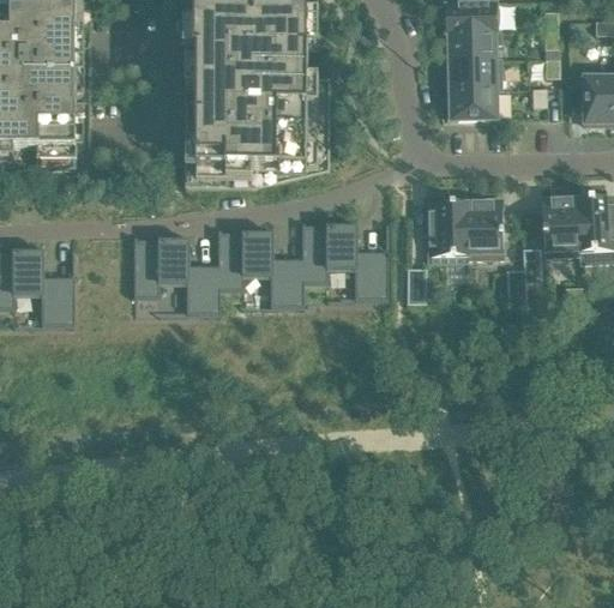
[(186,0),(186,187),(254,187),(330,169),(330,73),(307,73),(308,7),(269,7),(268,0),(186,0)]
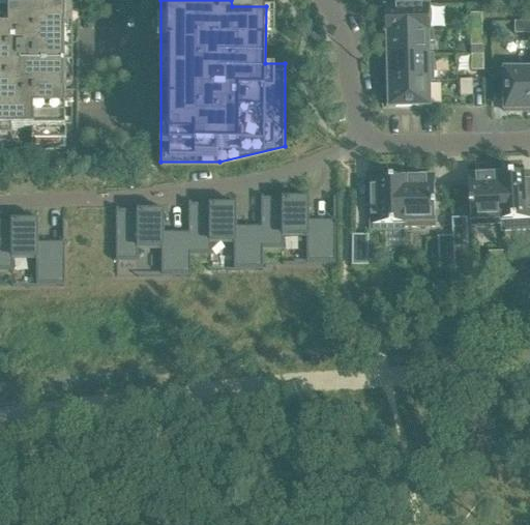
[(79,39),(79,1),(0,1),(0,145),(78,146),(79,109),(79,39)]
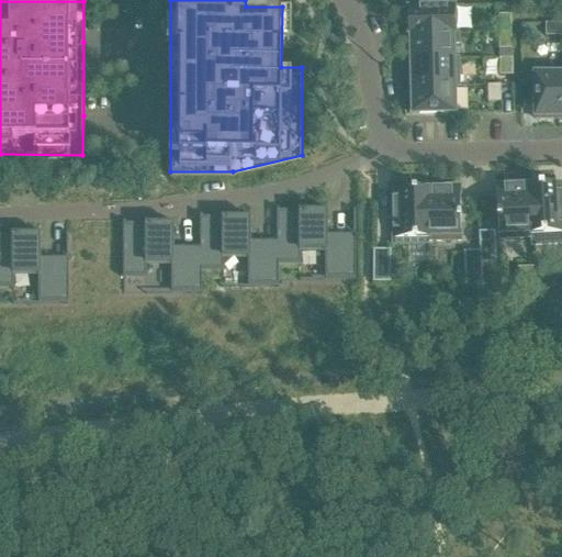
[(408,30),(411,30),(454,29),(454,2),(408,3),(408,30)]
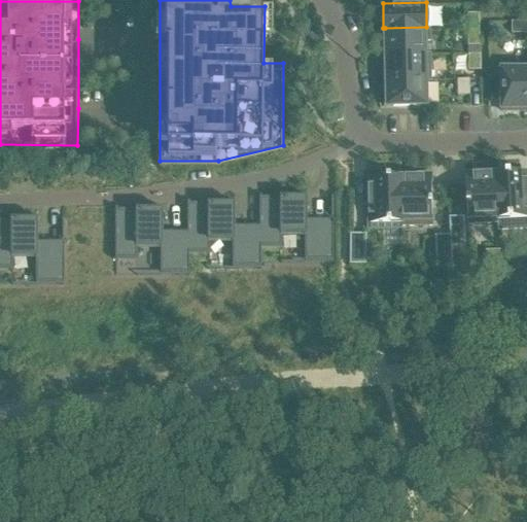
[(480,9),(467,9),(467,26),(480,26),(480,9)]
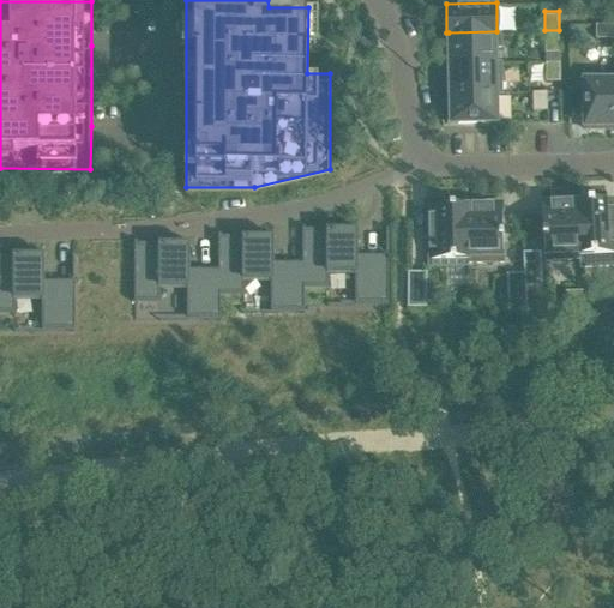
[(613,19),(596,20),(596,35),(613,34),(613,19)]
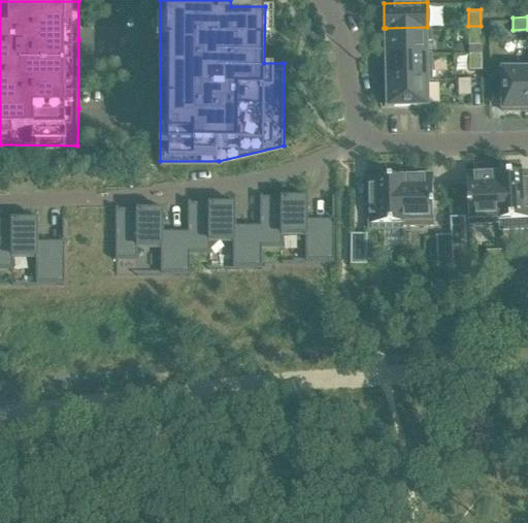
[(321,24),(308,29),(312,39),(325,35),(321,24)]
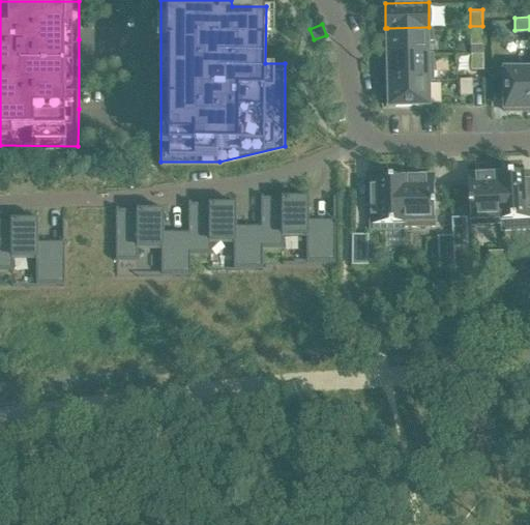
[(482,26),(470,26),(471,42),(482,41),(482,26)]
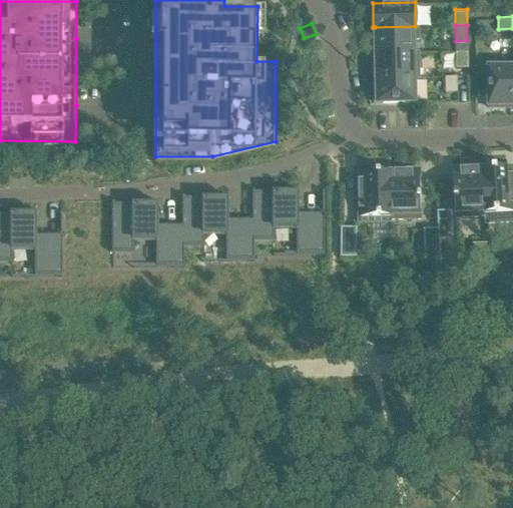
[(373,36),(374,51),(413,51),(413,49),(413,34),(418,34),(418,26),(415,26),(375,27),(375,28),(376,36),(373,36)]
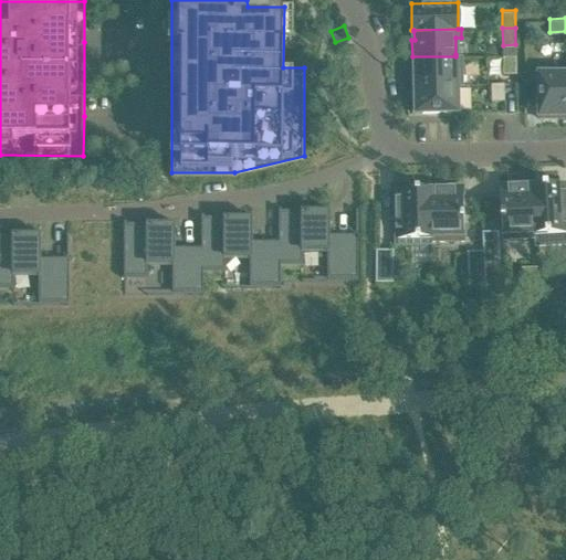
[(516,53),(503,54),(503,72),(516,72),(516,53)]
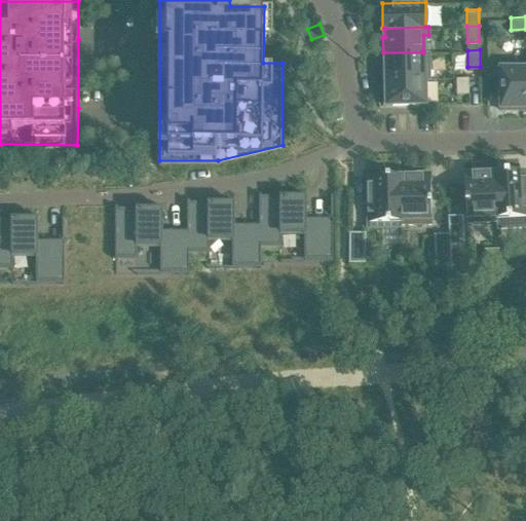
[(423,52),(383,52),(383,68),(385,68),(385,77),(424,77),(428,77),(428,52),(423,52)]
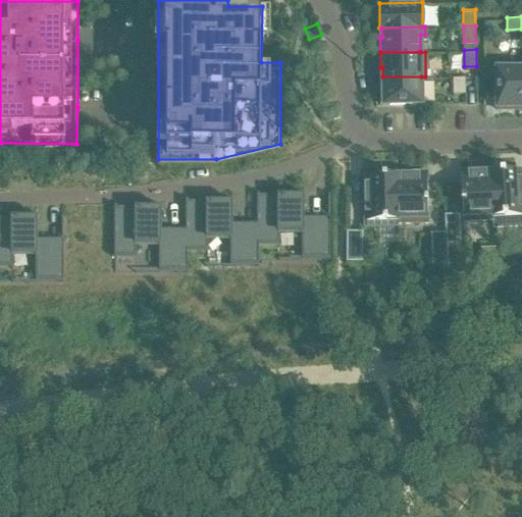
[(521,61),(499,61),(498,107),(514,107),(514,105),(521,104),(521,61)]
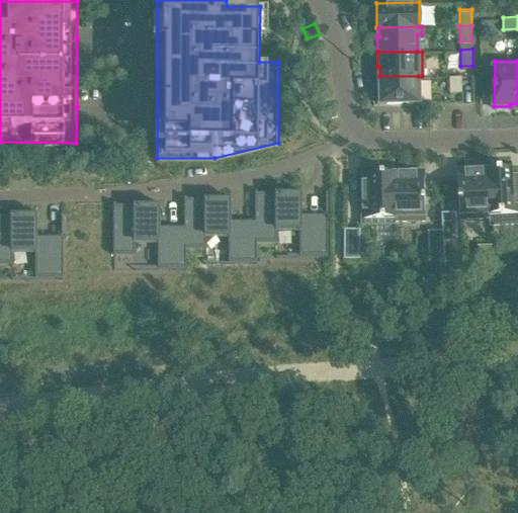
[(461,74),(449,74),(450,90),(462,90),(461,74)]
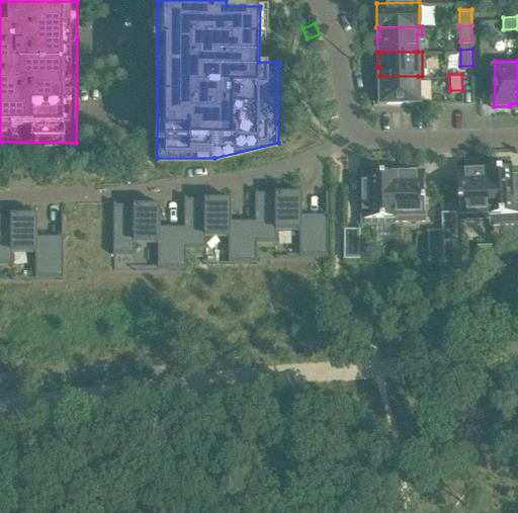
[(418,76),(379,76),(379,85),(377,85),(377,100),(418,100),(418,76)]
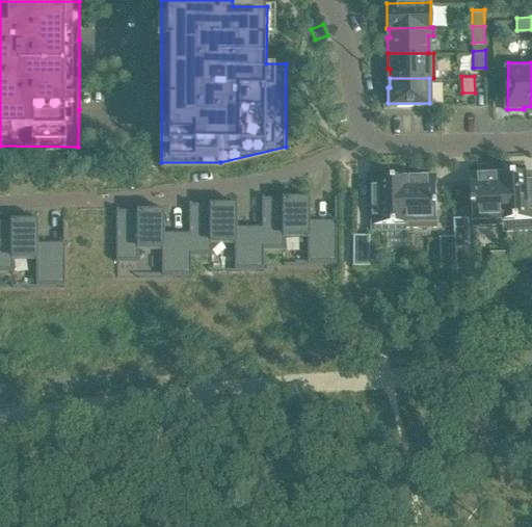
[(490,173),(490,169),(470,170),(473,226),(504,224),(501,172),(490,173)]
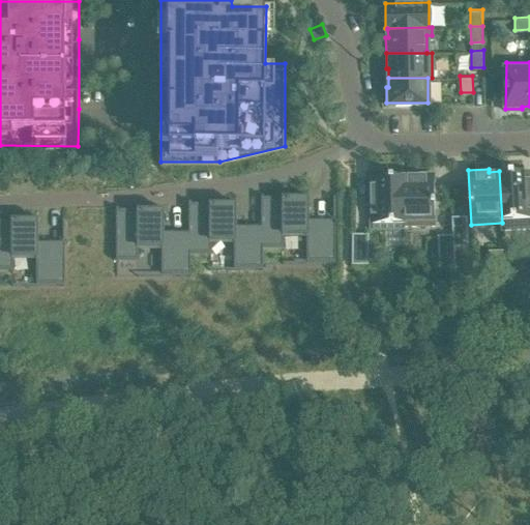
[(503,231),(529,229),(529,169),(499,171),(502,223),(503,231)]
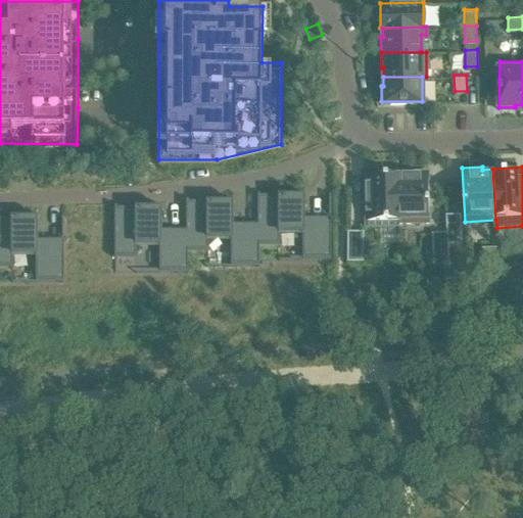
[(407,173),(396,173),(396,222),(428,221),(427,170),(407,170),(407,173)]
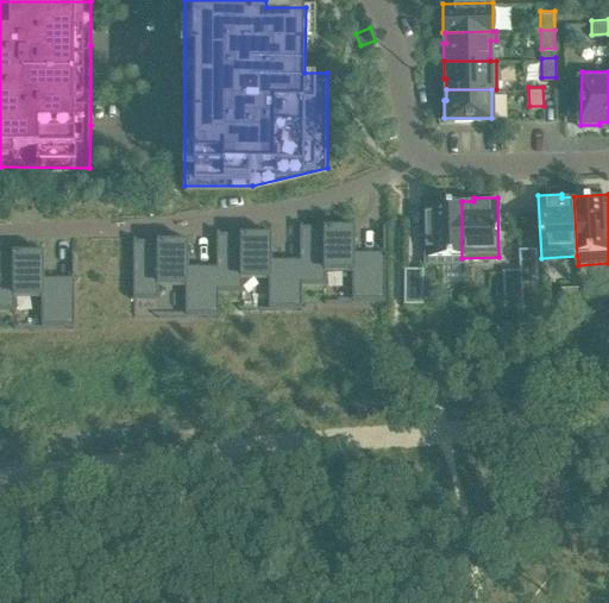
[(462,201),(425,202),(426,262),(459,262),(459,258),(462,258),(462,201)]
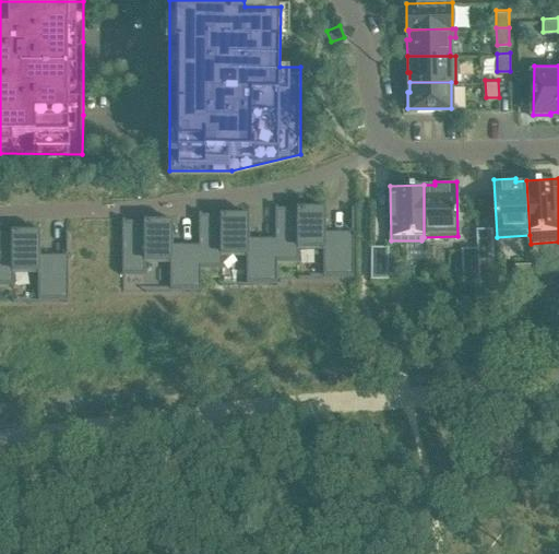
[(354,230),(354,205),(352,205),(351,230),(324,230),(325,203),(322,203),(322,205),(278,205),(278,203),(275,203),(275,236),(275,247),(277,247),(277,257),(299,257),(299,245),(323,245),(323,251),(323,274),(354,274),(354,232),(356,232),(356,230),(354,230)]
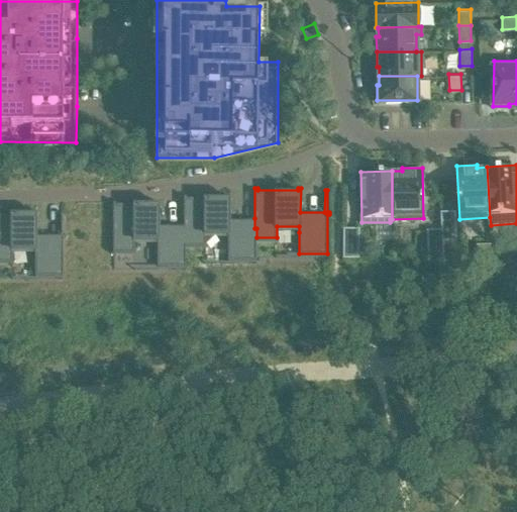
[(256,237),(256,228),(254,228),(254,218),(230,218),(230,194),(227,194),(227,196),(187,195),(187,194),(184,194),(184,224),(184,233),(186,233),(186,243),(206,243),(206,232),(228,232),(228,238),(228,260),(256,260),(256,253),(256,237)]
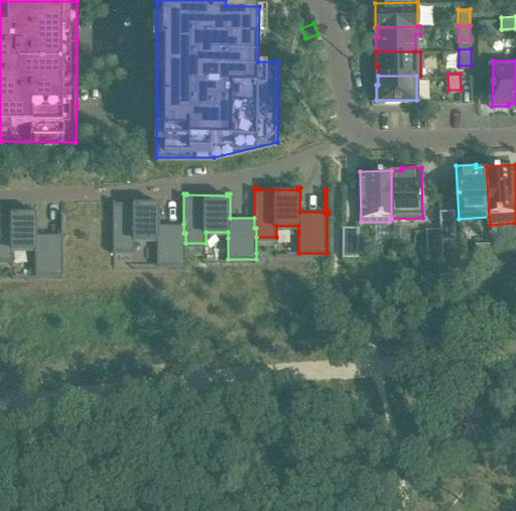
[(185,243),(185,233),(183,233),(183,224),(159,224),(159,200),(156,200),(156,202),(116,202),(116,200),(113,200),(113,252),(116,252),(116,250),(134,250),(134,238),(157,238),(157,244),(157,265),(185,265),(185,259),(185,243)]
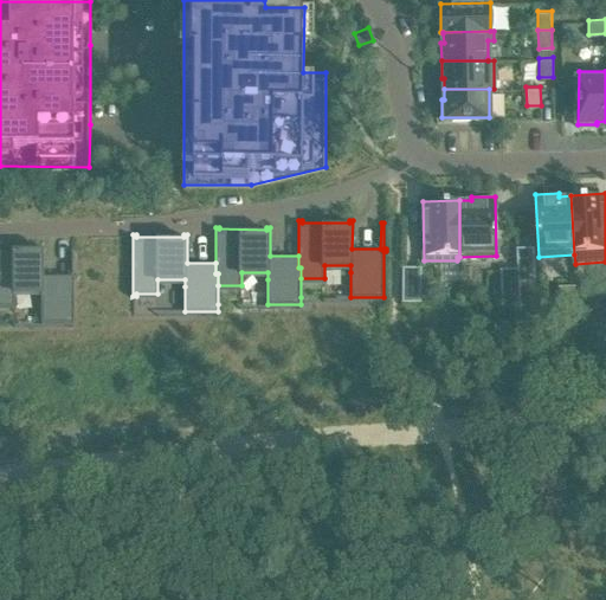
[(535,244),(517,245),(517,281),(535,279),(535,244)]
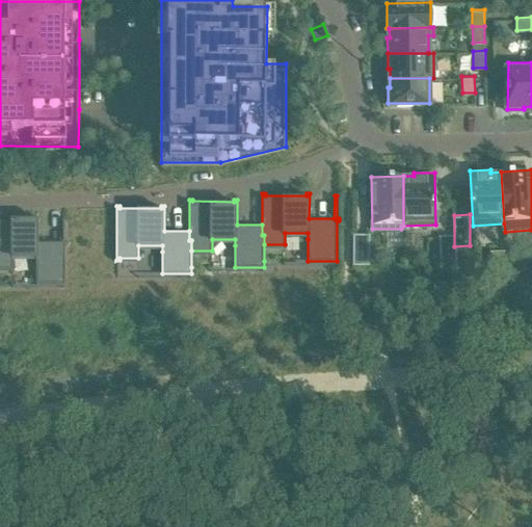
[(65,240),(65,217),(62,217),(62,240),(37,240),(38,215),(35,215),(35,217),(0,216),(0,266),(12,267),(12,255),(36,255),(36,261),(36,284),(65,284),(65,242),(68,242),(68,240),(65,240)]
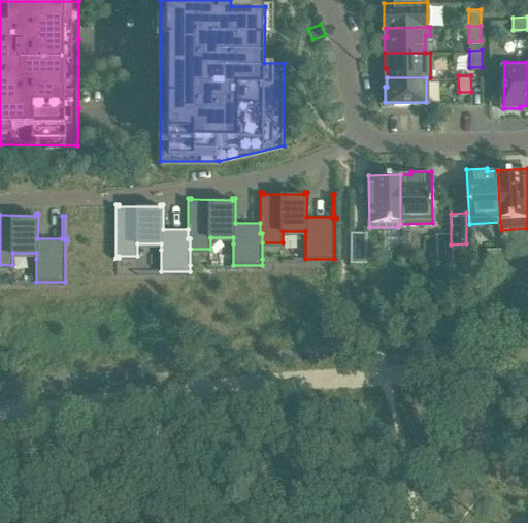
[(354,232),(353,261),(365,261),(366,232),(354,232)]
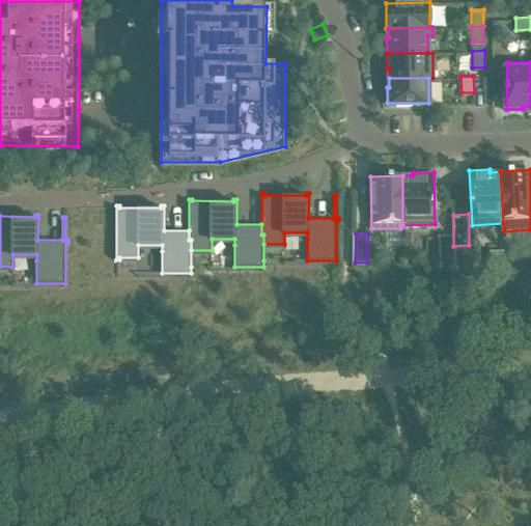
[(453,234),(437,234),(438,266),(454,265),(453,234)]
